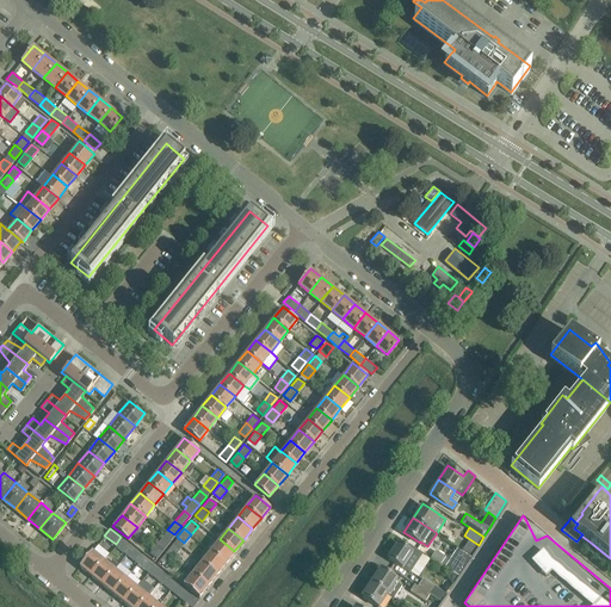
[(164,549),(171,540),(164,534),(156,543),(164,549)]
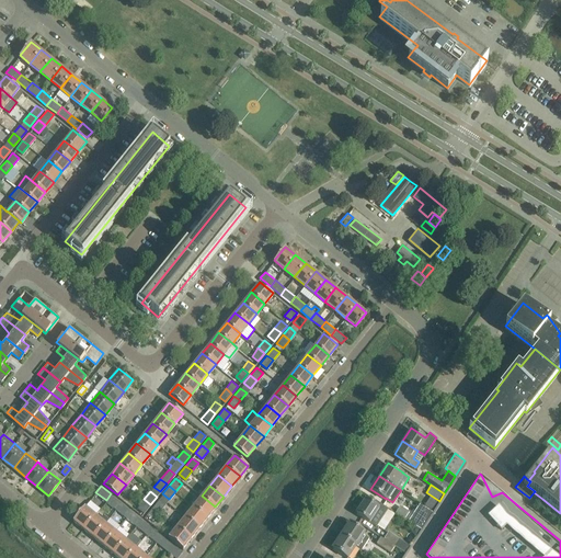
[(121,502),(111,493),(106,500),(116,508),(121,502)]
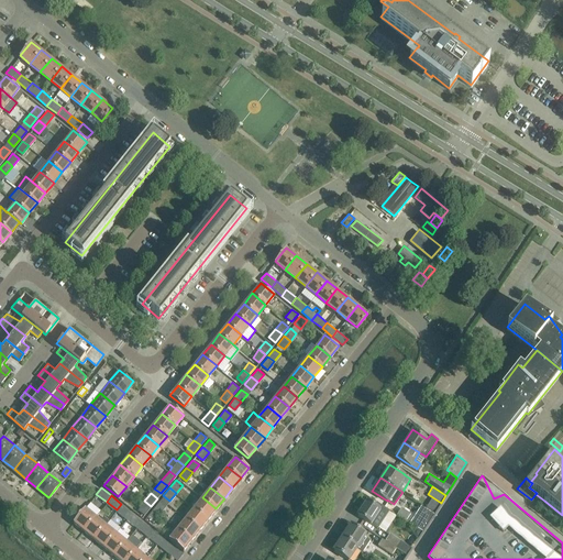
[(202,497),(194,507),(208,518),(216,508),(202,497)]
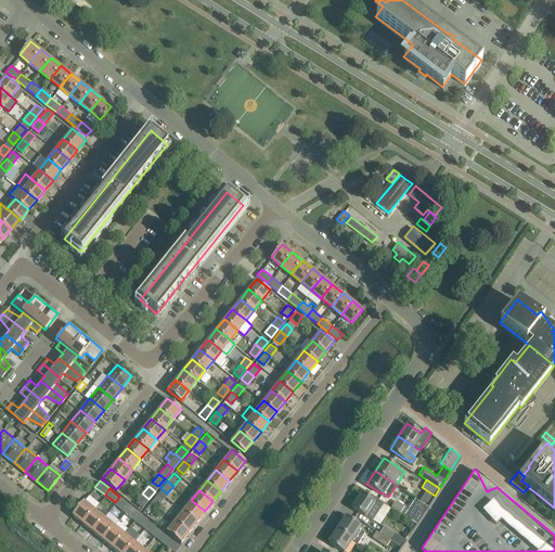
[(365,515),(372,518),(384,501),(371,492),(369,497),(361,492),(352,506),(365,515)]
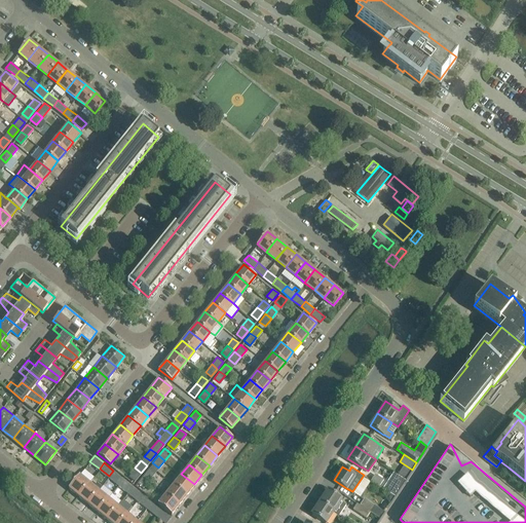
[(135,480),(141,473),(135,468),(129,475),(135,480)]
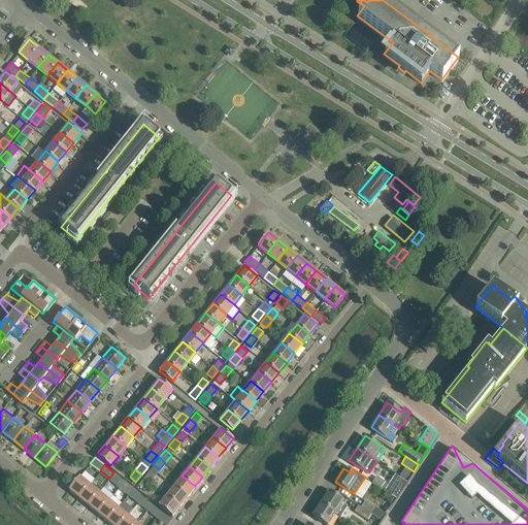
[(143,477),(150,481),(156,473),(150,469),(143,477)]
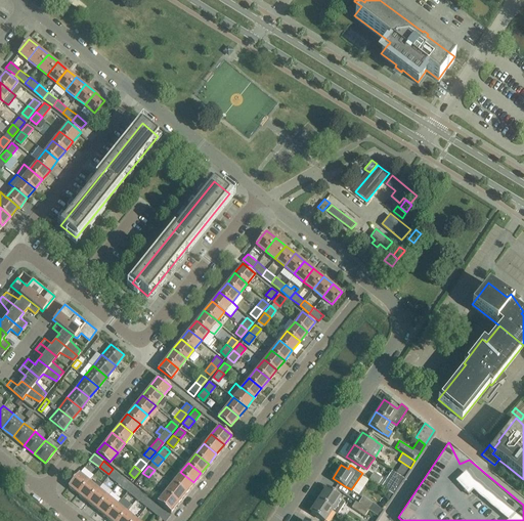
[(79,472),(69,485),(78,492),(88,480),(93,474),(83,467),(79,472)]
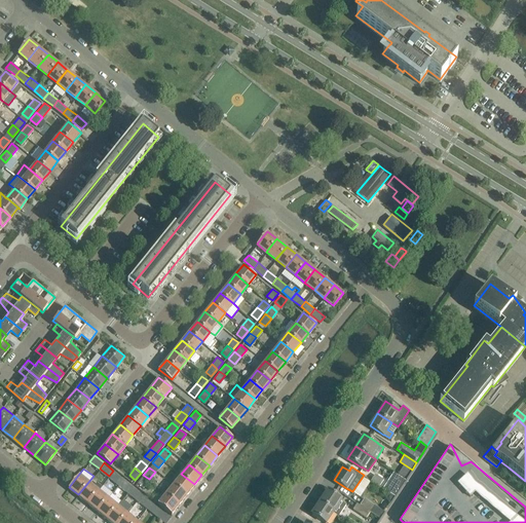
[(109,476),(118,484),(123,478),(113,471),(109,476)]
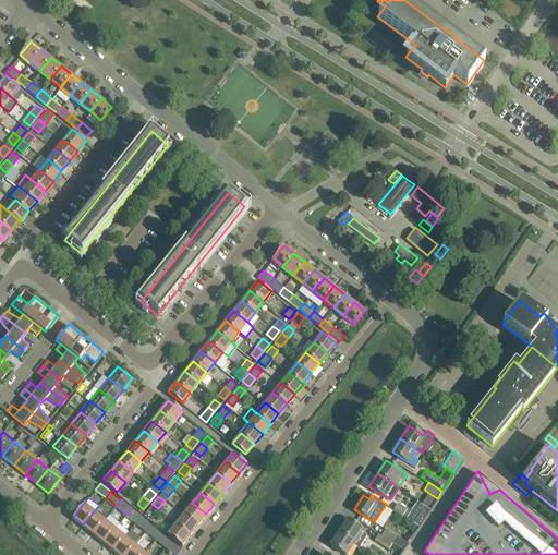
[(398,501),(392,508),(402,514),(407,507),(398,501)]
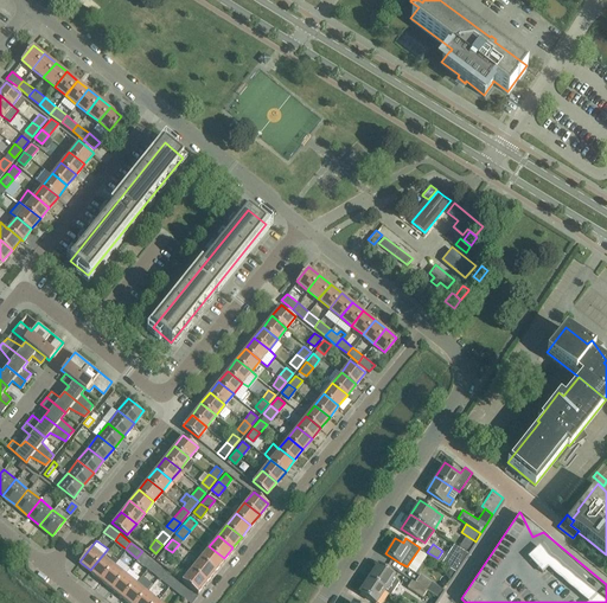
[(448,565),(455,571),(468,552),(457,544),(449,555),(447,553),(446,555),(442,560),(441,562),(448,565)]
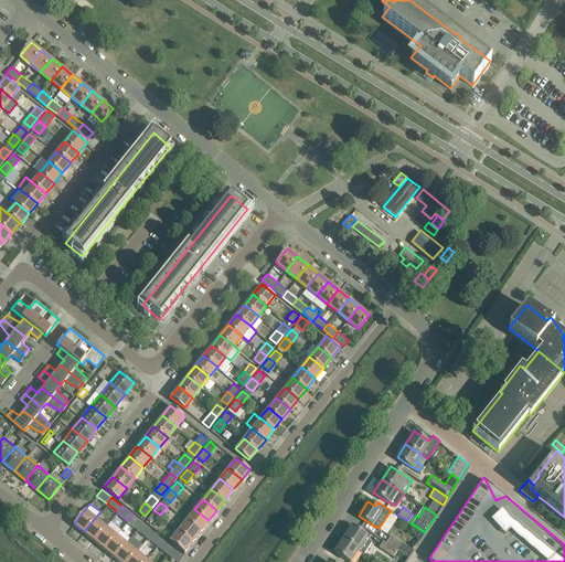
[(194,509),(187,519),(200,530),(209,520),(194,509)]
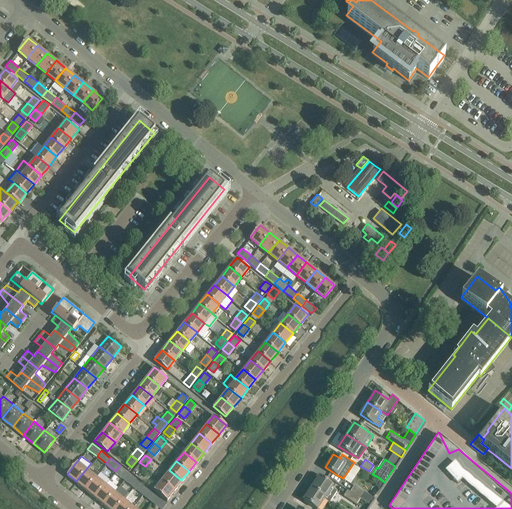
[(139,462),(133,469),(139,473),(145,466),(139,462)]
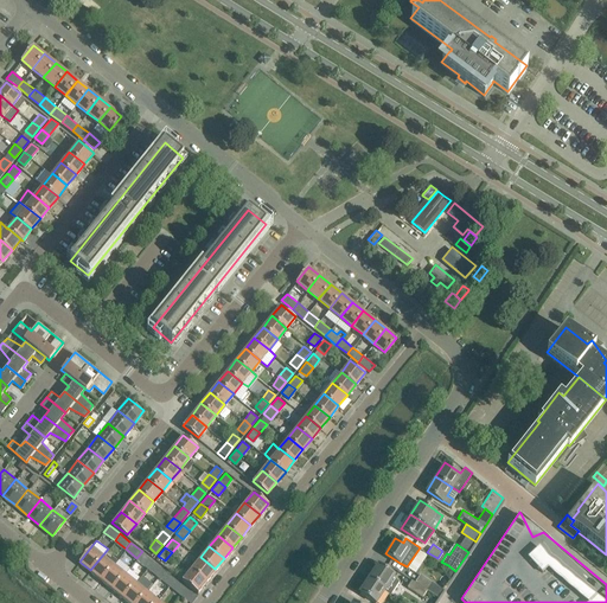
[(153,560),(142,551),(136,558),(147,566),(153,560)]
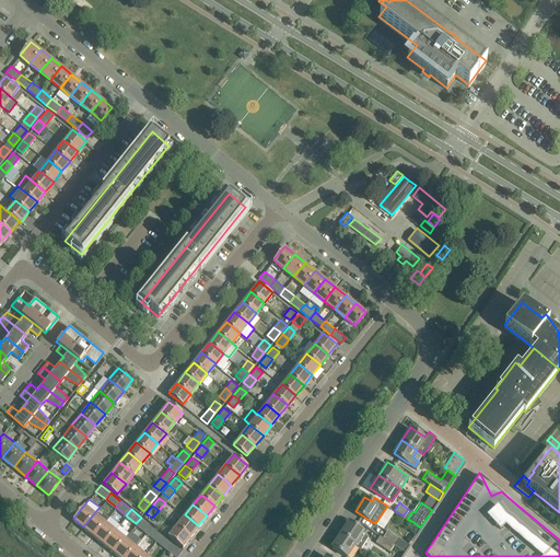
[(104,521),(94,513),(83,526),(93,535),(104,521)]
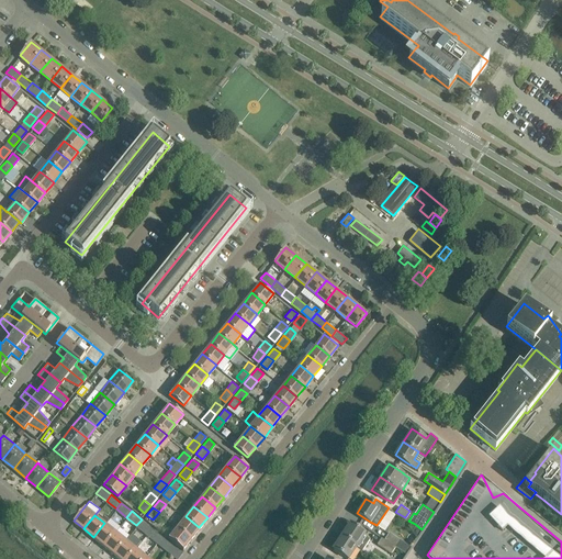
[(186,516),(178,527),(191,538),(199,527),(186,516)]
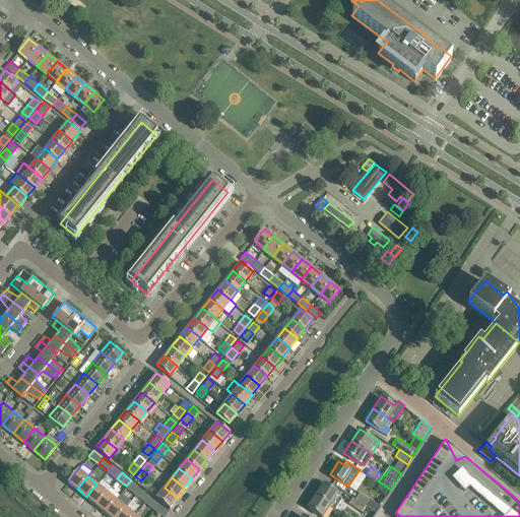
[(96,483),(86,497),(96,504),(107,492),(111,487),(111,486),(102,478),(101,479),(99,481),(96,483)]
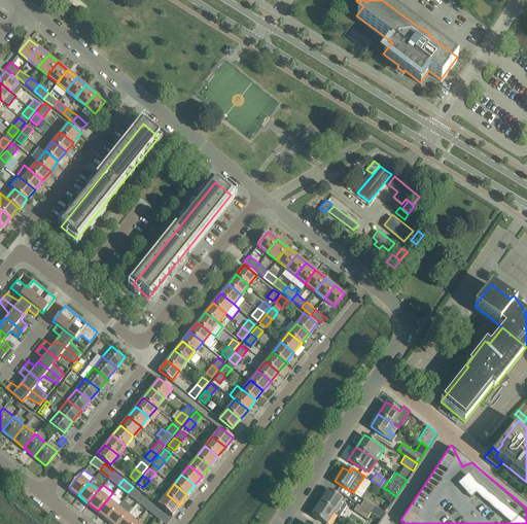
[(133,487),(128,492),(138,500),(142,494),(133,487)]
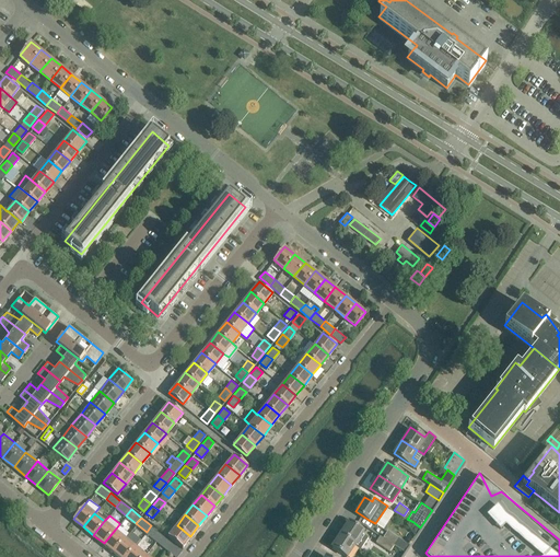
[(349,520),(340,533),(356,543),(361,546),(368,535),(363,532),(364,531),(349,520)]
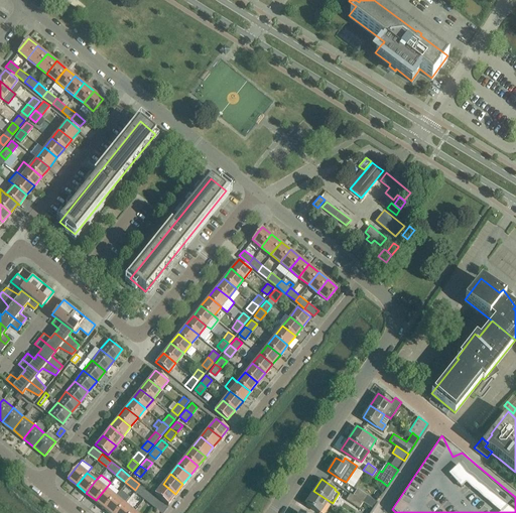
[(381,481),(377,486),(384,491),(387,486),(381,481)]
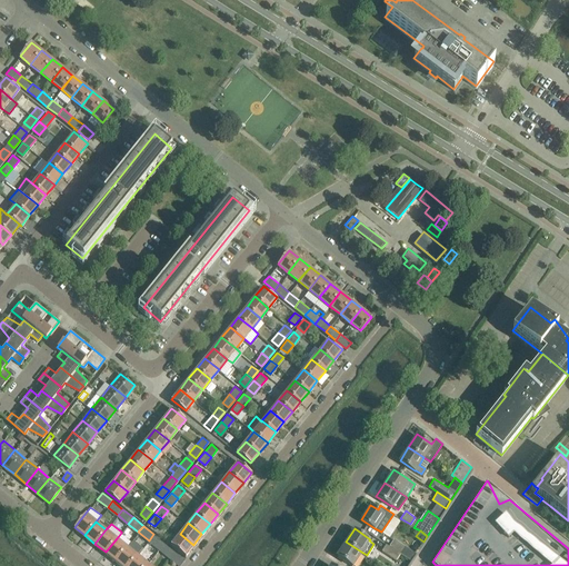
[(117,538),(106,552),(116,560),(127,546),(131,540),(121,533),(117,538)]
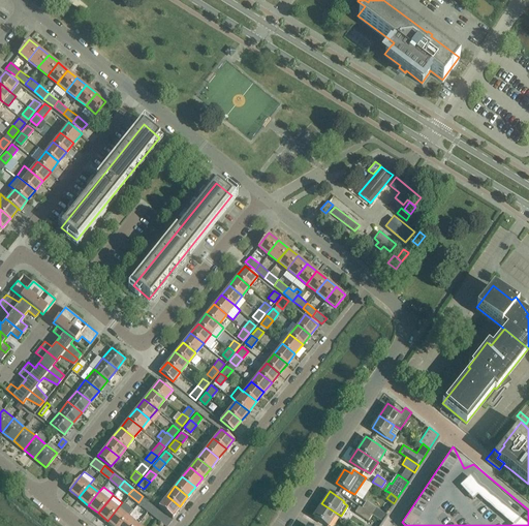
[(152,504),(143,496),(138,502),(148,509),(152,504)]
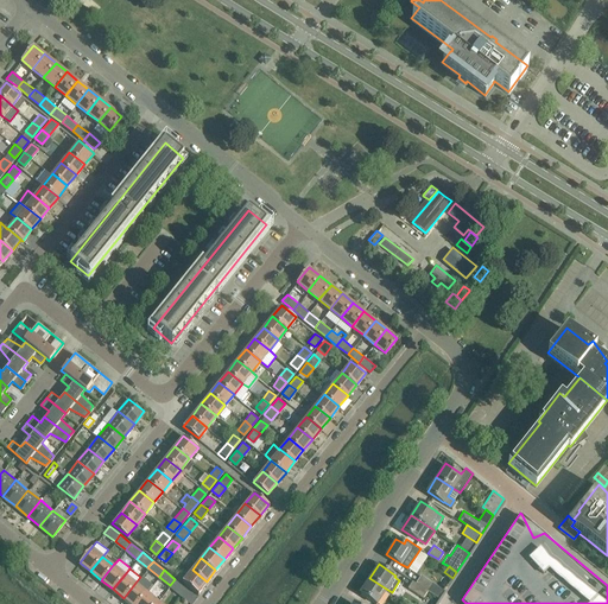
[(197,592),(207,582),(192,570),(183,580),(197,592)]
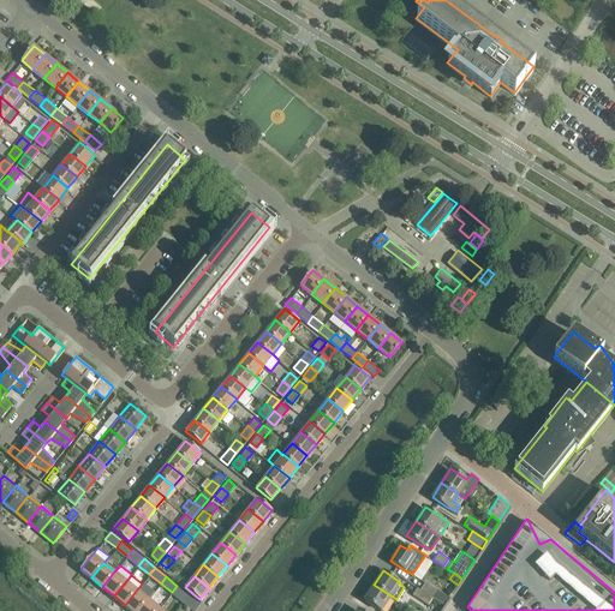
[(425,580),(421,588),(433,597),(445,604),(447,600),(451,595),(425,580)]
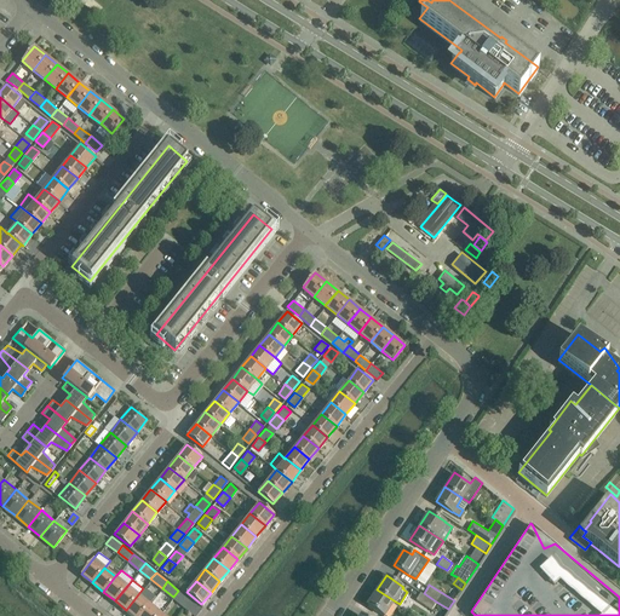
[(377,589),(367,604),(384,615),(394,600),(377,589)]
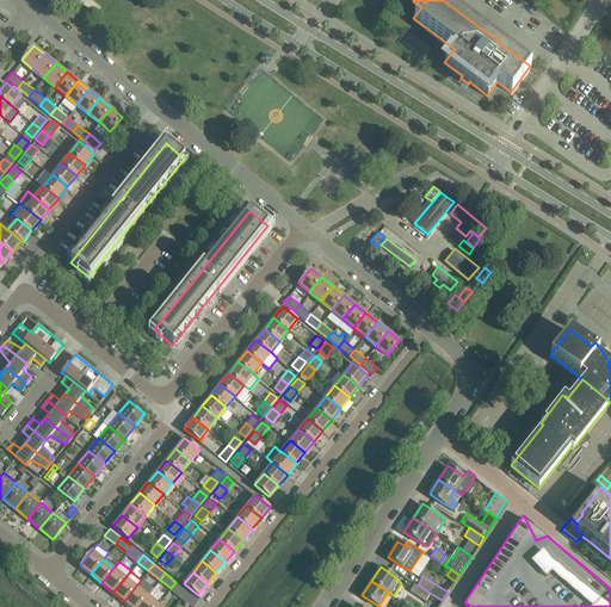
[(176,582),(171,588),(181,598),(187,590),(176,582)]
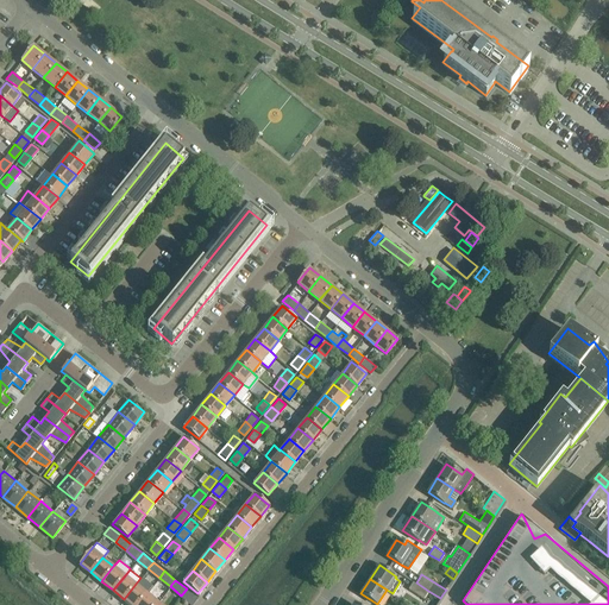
[(428,591),(416,583),(413,580),(408,587),(424,597),(428,591)]
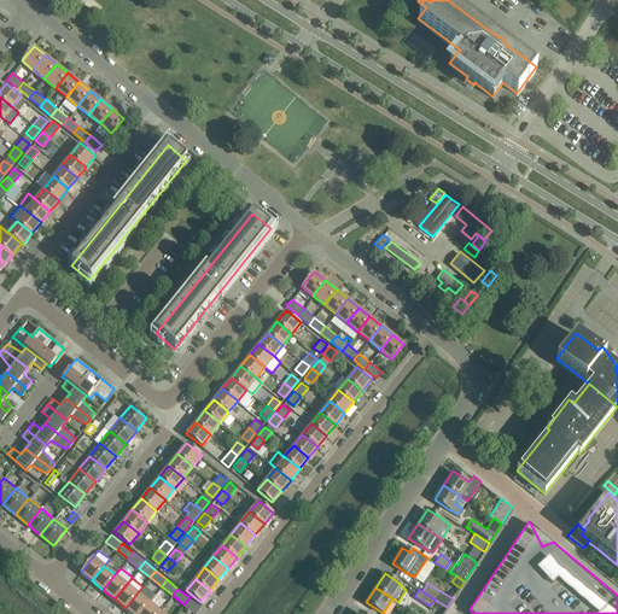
[(138,592),(126,608),(133,613),(138,613),(149,602),(138,592)]
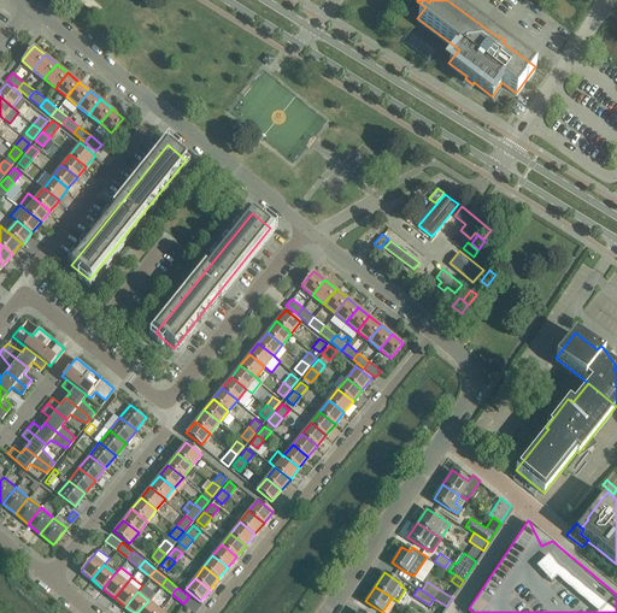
[(200,605),(189,596),(183,603),(194,612),(200,605)]
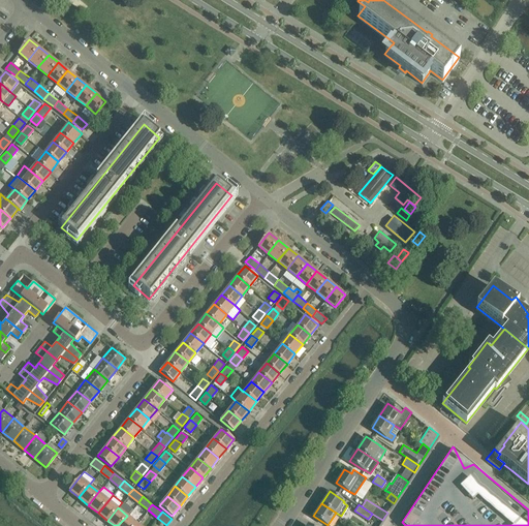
[(134,525),(136,523),(127,516),(118,525),(134,525)]
